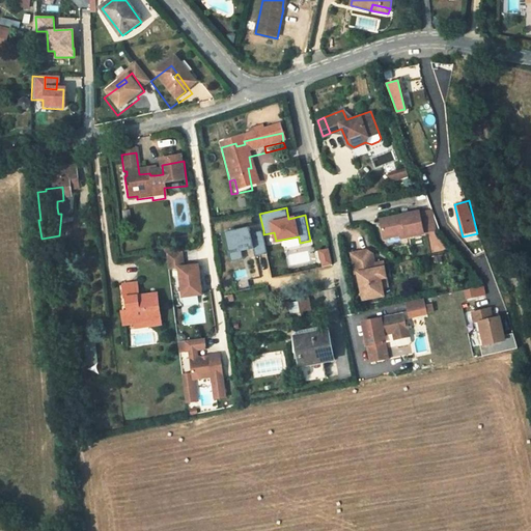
[(430,210),(419,212),(422,231),(435,229),(430,210)]
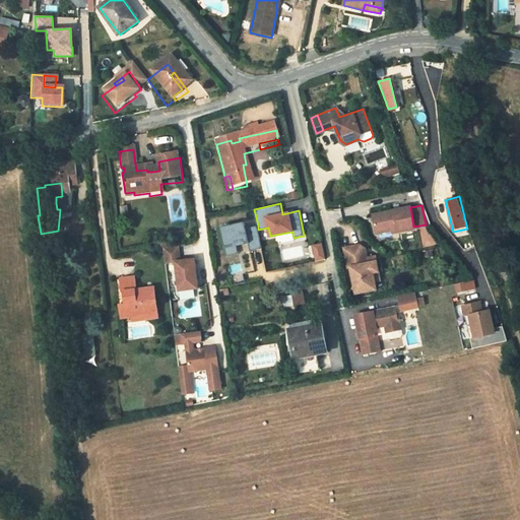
[(409,206),(371,214),(374,232),(396,228),(397,231),(413,228),(413,226),(410,207),(409,206)]
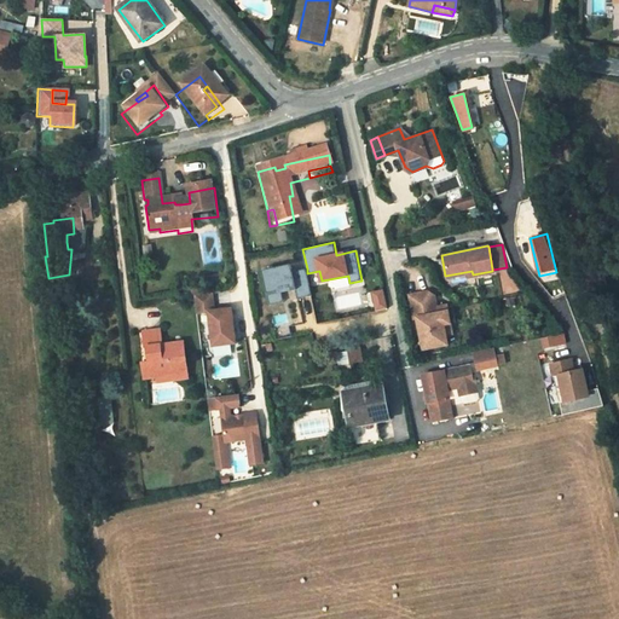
[(290,287),(291,289),(296,288),(299,299),(312,296),(307,273),(307,268),(294,272),(293,272),(291,265),(264,271),(270,299),(283,295),(282,288),(290,287)]
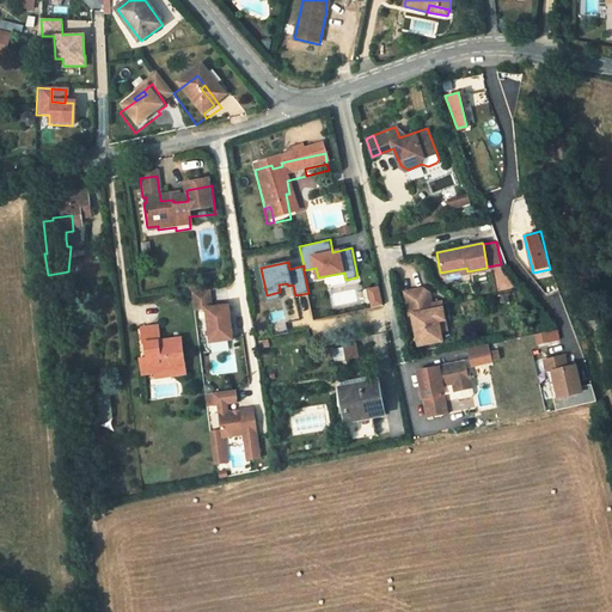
[(379,286),(367,288),(371,307),(383,305),(379,286)]
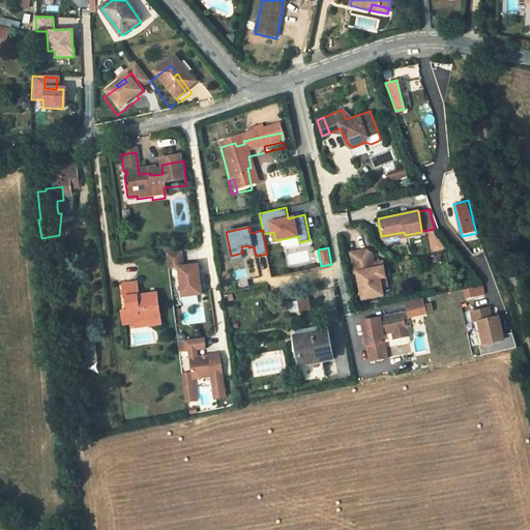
[(385,277),(382,262),(373,264),(372,255),(365,251),(350,253),(353,273),(356,272),(361,300),(382,296),(381,288),(379,278),(385,277)]
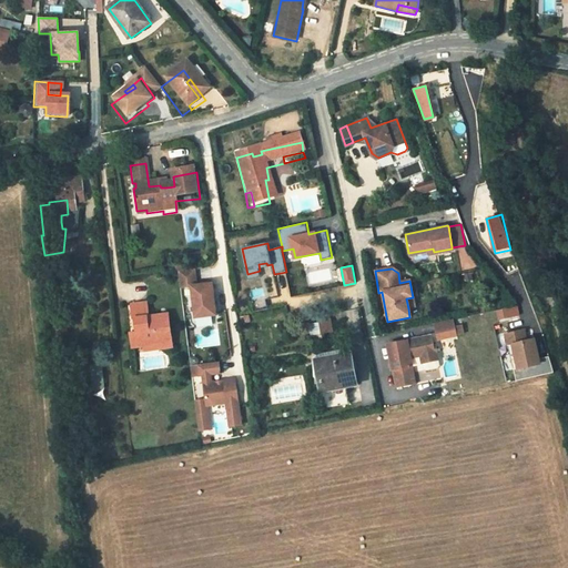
[(196,271),(180,272),(182,290),(193,288),(198,320),(219,317),(214,285),(199,286),(196,271)]
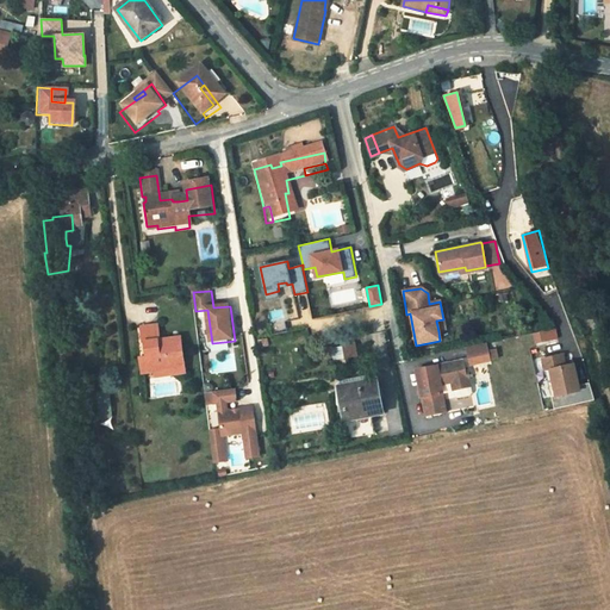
[(279,291),(266,294),(267,300),(280,298),(279,291)]
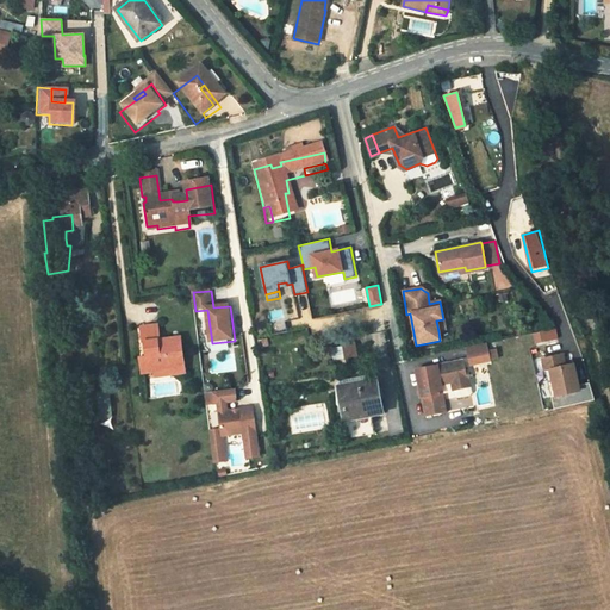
[(256,322),(266,321),(265,312),(254,315),(256,322)]
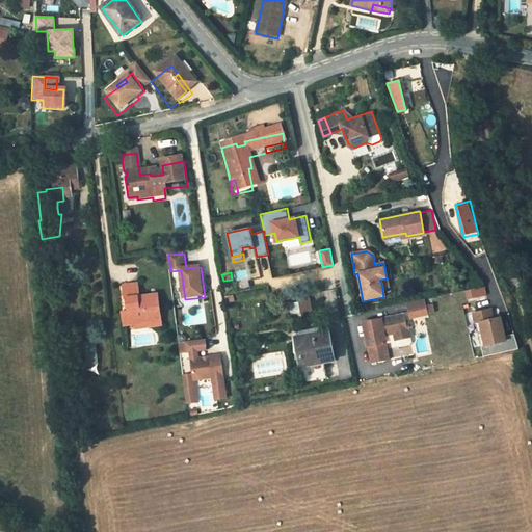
[(140,298),(138,286),(125,287),(126,300),(129,300),(131,311),(124,312),(126,326),(136,325),(149,324),(150,328),(162,327),(158,296),(140,298)]
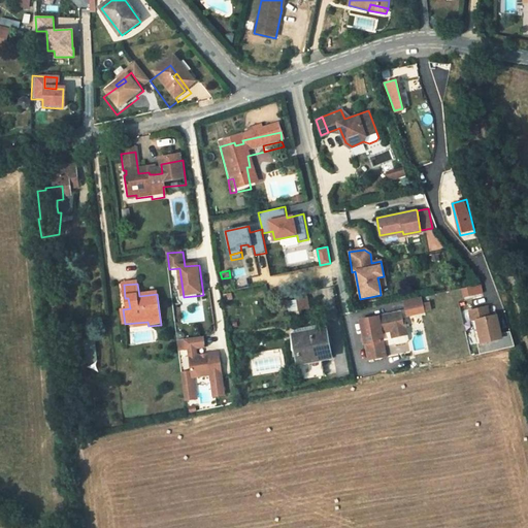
[(483,285),(462,286),(463,297),(484,295),(483,285)]
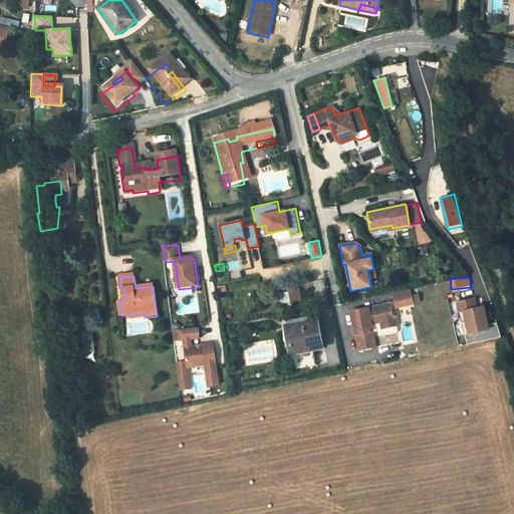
[(291,303),(309,299),(308,292),(289,296),(291,303)]
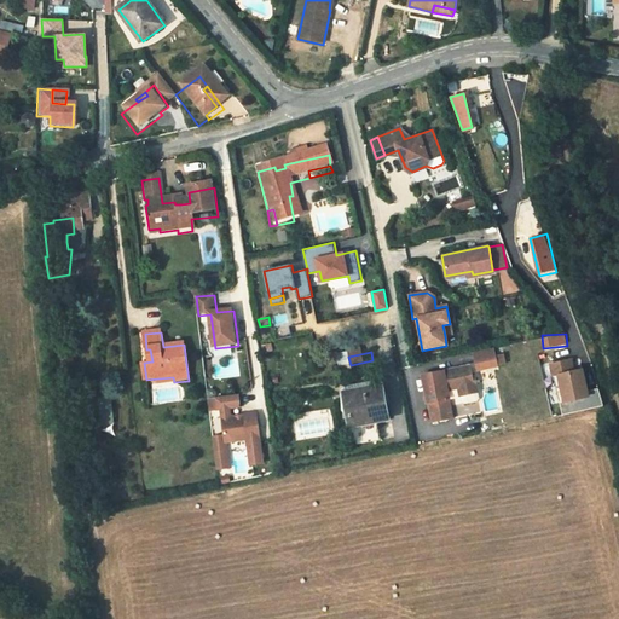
[(492,372),(490,363),(489,356),(468,359),(472,377),(492,374),(492,372)]
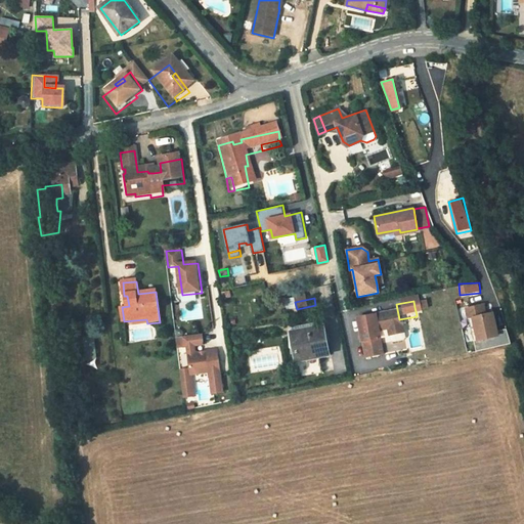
[(424,314),(422,306),(415,307),(417,315),(424,314)]
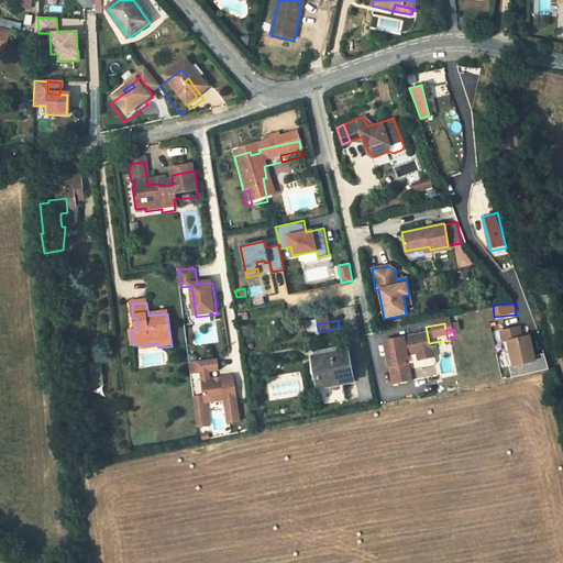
[(521,330),(504,334),(506,344),(509,344),(516,370),(537,364),(531,339),(523,341),(521,330)]
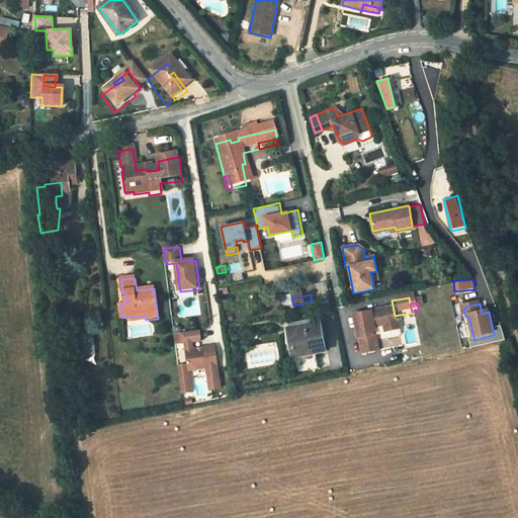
[(393,306),(353,315),(362,353),(380,349),(375,327),(384,324),(385,331),(386,331),(395,329),(399,317),(396,316),(393,306)]
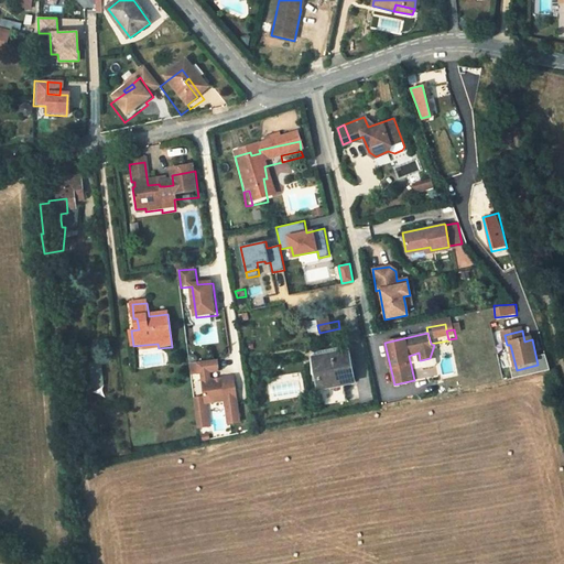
[(320,391),(353,384),(347,354),(312,360),(320,391)]
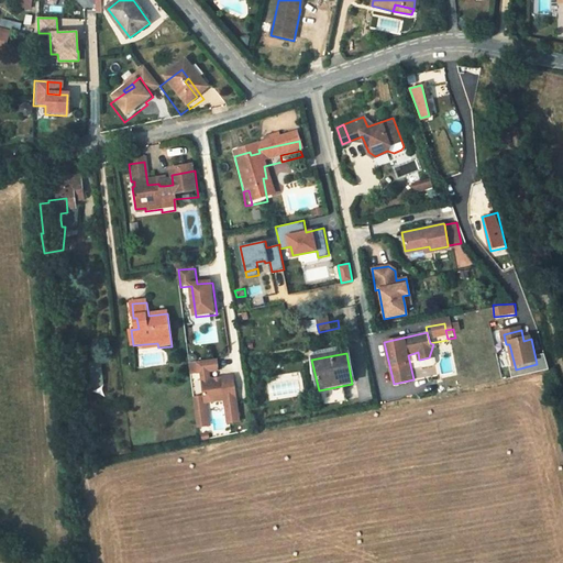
[(429,357),(420,360),(421,365),(423,366),(435,364),(438,361),(435,355),(429,357)]
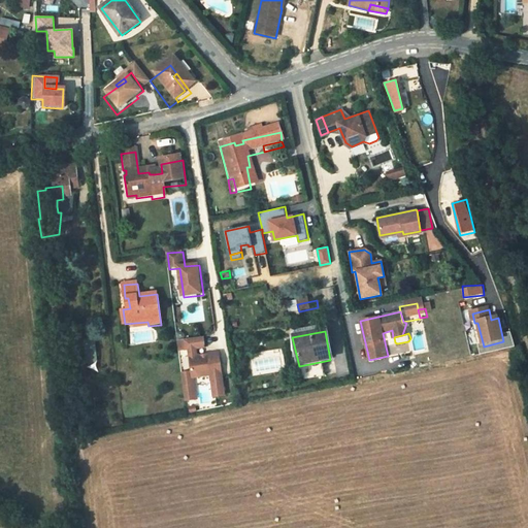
[(205,337),(178,341),(179,351),(190,350),(193,372),(183,373),(185,387),(195,385),(194,378),(212,375),(215,398),(226,396),(221,354),(198,357),(197,349),(206,348),(205,337)]
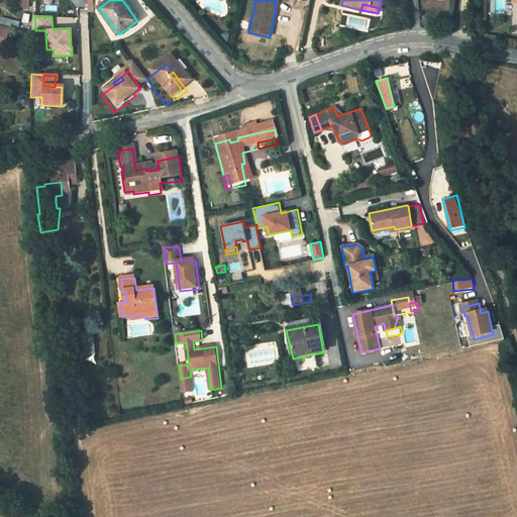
[(74,364),(79,364),(77,344),(71,345),(74,364)]
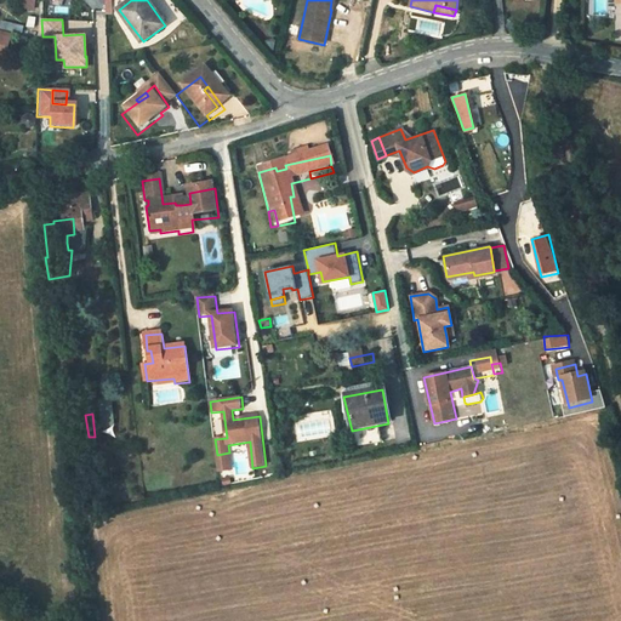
[(63,463),(78,462),(75,445),(62,448),(63,463)]
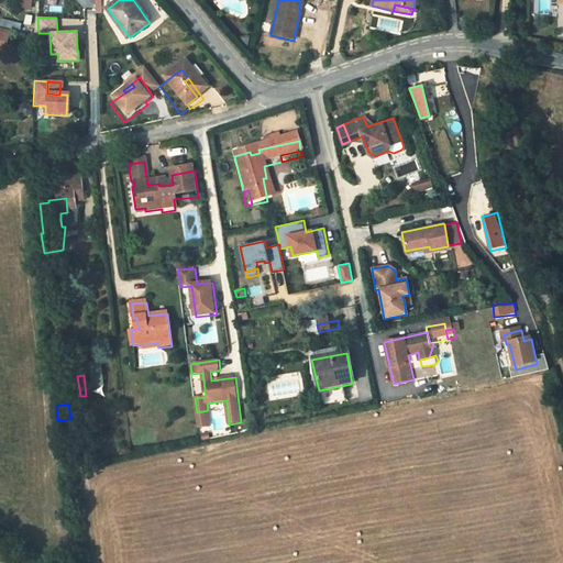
[(197,412),(198,428),(210,427),(208,410),(197,412)]
